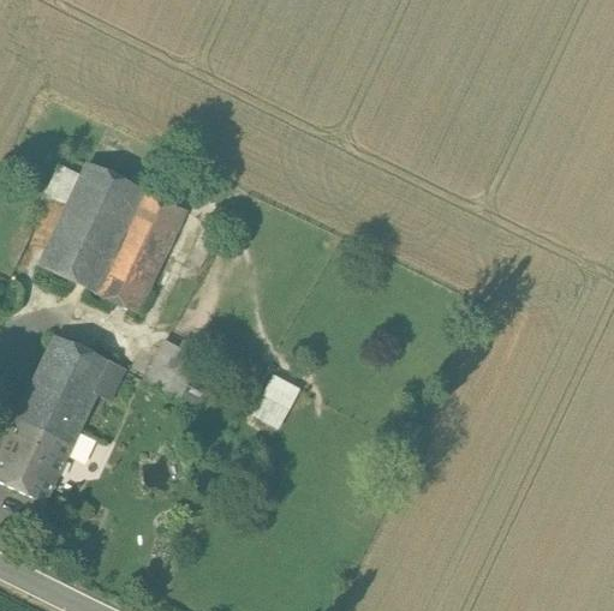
[(185,209),(88,162),(82,174),(67,203),(39,264),(137,311),(185,209)]
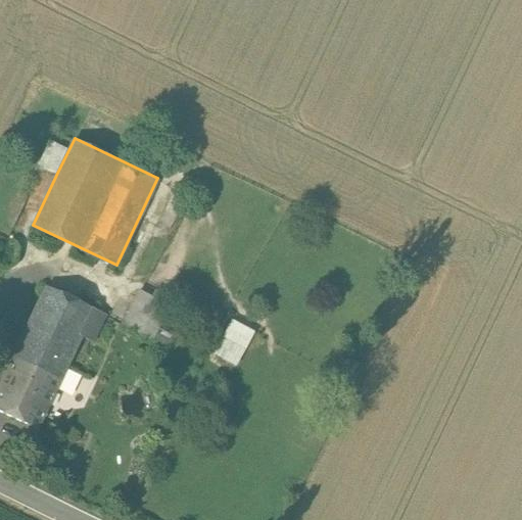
[(57,173),(69,148),(51,140),(39,163),(57,173)]
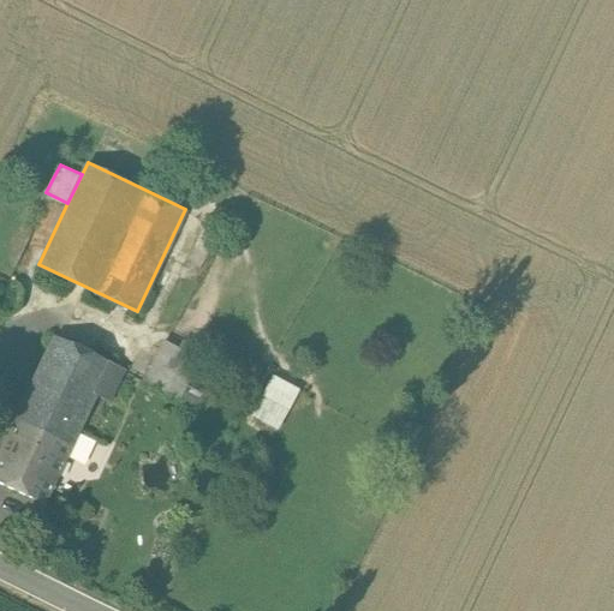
[(126,369),(54,335),(16,418),(73,444),(97,394),(111,400),(126,369)]
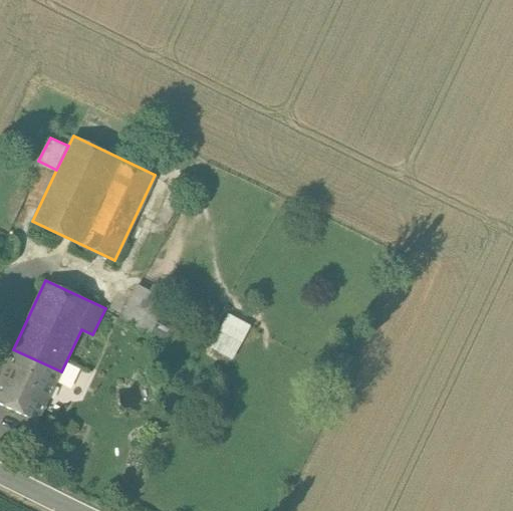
[(138,283),(119,317),(129,322),(141,301),(152,307),(159,293),(151,289),(138,283)]
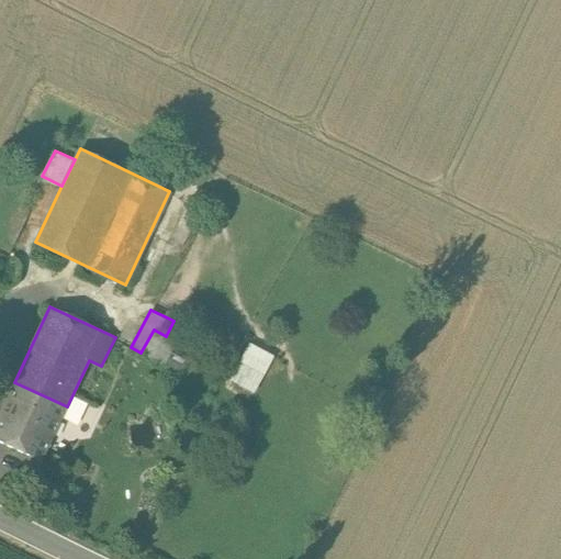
[(168,310),(165,316),(174,321),(184,326),(188,320),(168,310)]
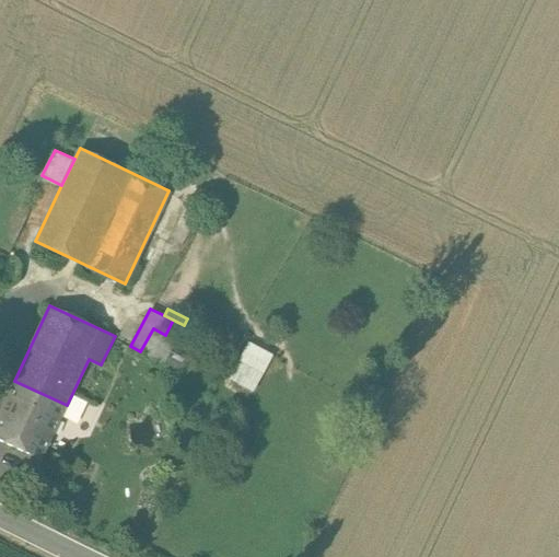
[(184,325),(173,320),(165,335),(153,328),(140,351),(163,363),(170,350),(184,325)]
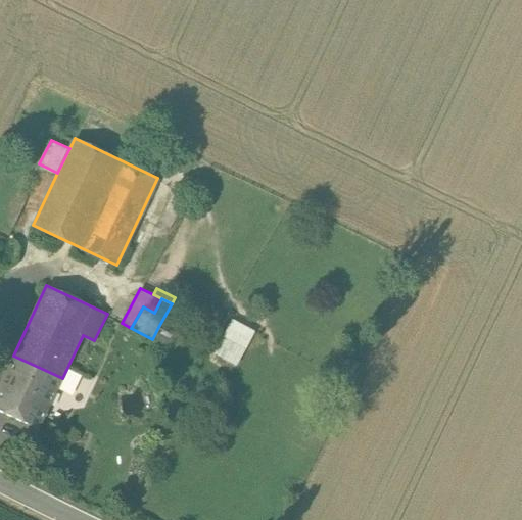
[(233,319),(215,352),(237,365),(255,331),(233,319)]
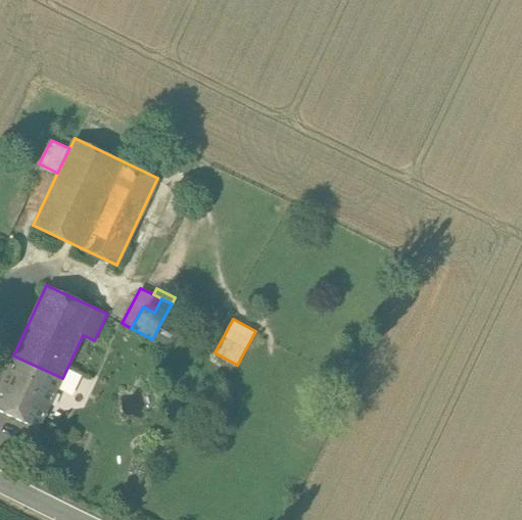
[(158,327),(152,339),(167,346),(173,334),(158,327)]
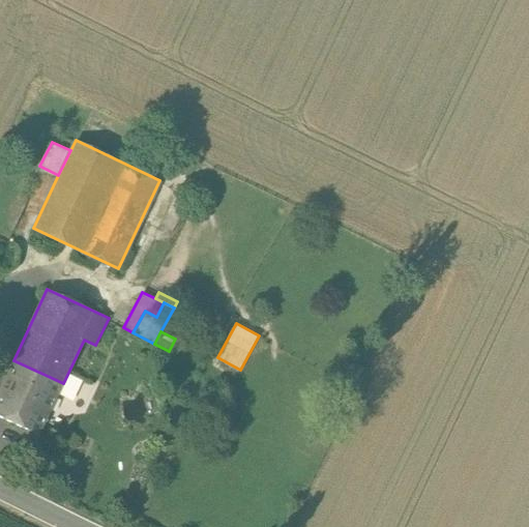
[(63,383),(13,360),(0,388),(0,414),(39,434),(63,383)]
